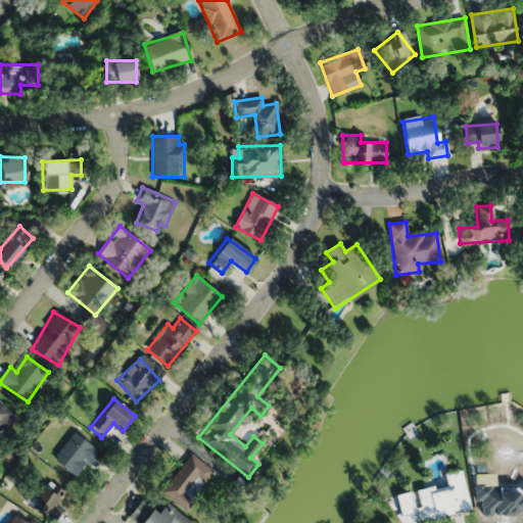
[(0,431),(15,414),(0,400),(0,431)]
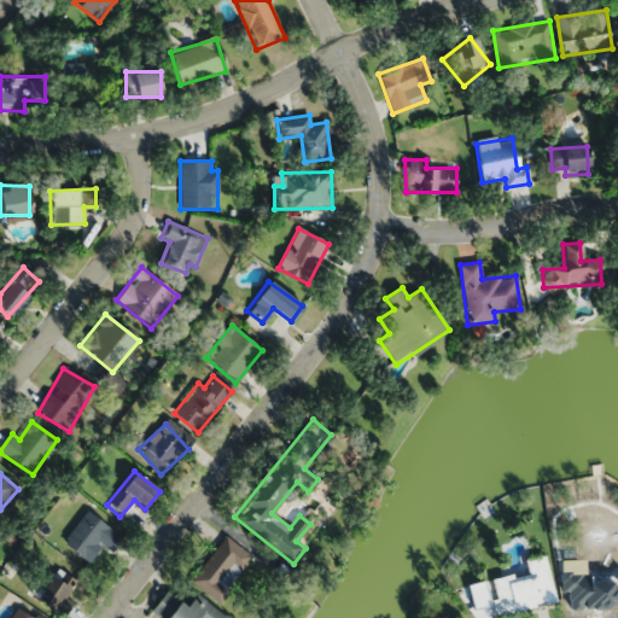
[(111,552),(122,540),(89,512),(63,542),(87,563),(103,544),(111,552)]
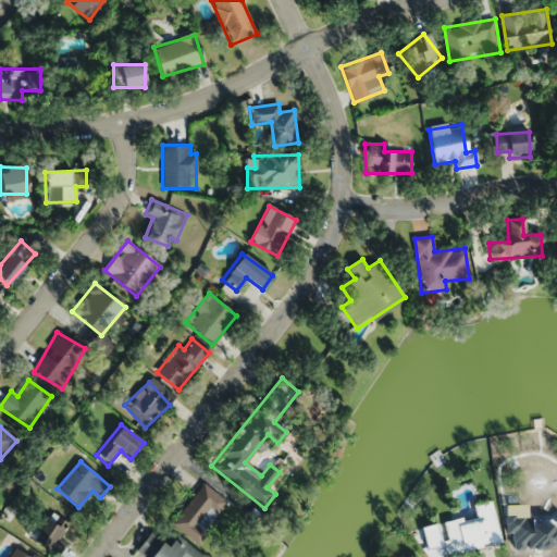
[(199,544),(227,500),(201,483),(173,527),(199,544)]
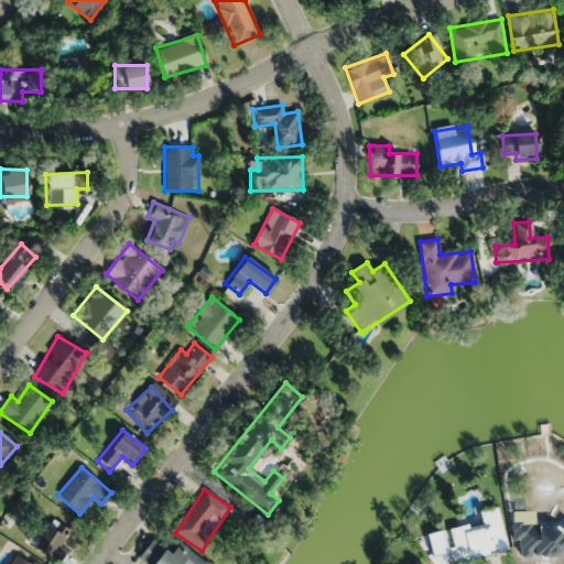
[(506,551),(496,507),(478,511),(481,522),(446,530),(454,562),(506,551)]
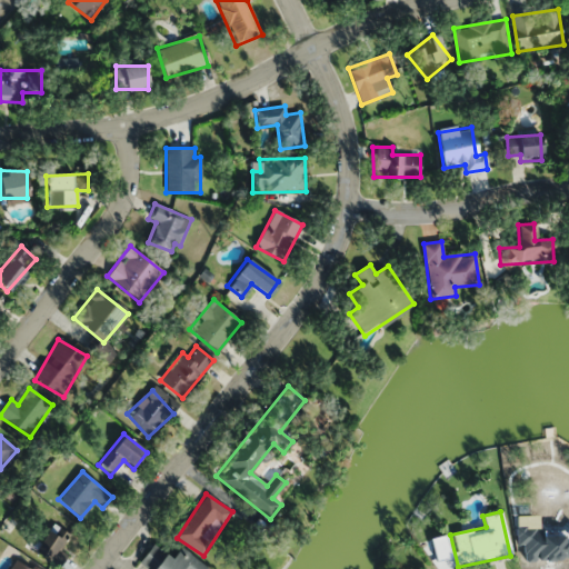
[(70,535),(51,523),(32,555),(57,568),(58,568),(67,555),(61,550),(70,535)]
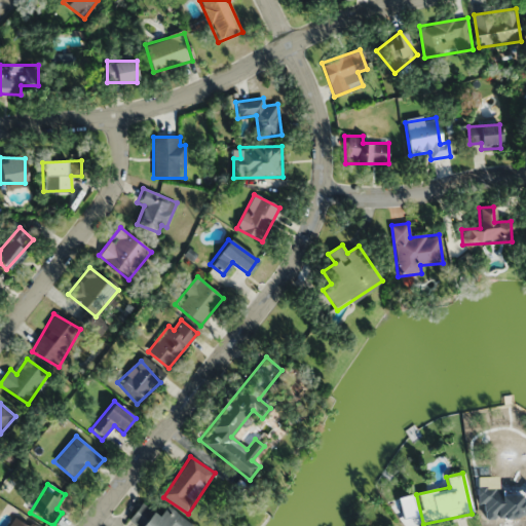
[(192,525),(167,505),(158,517),(142,503),(127,521),(133,525),(192,525)]
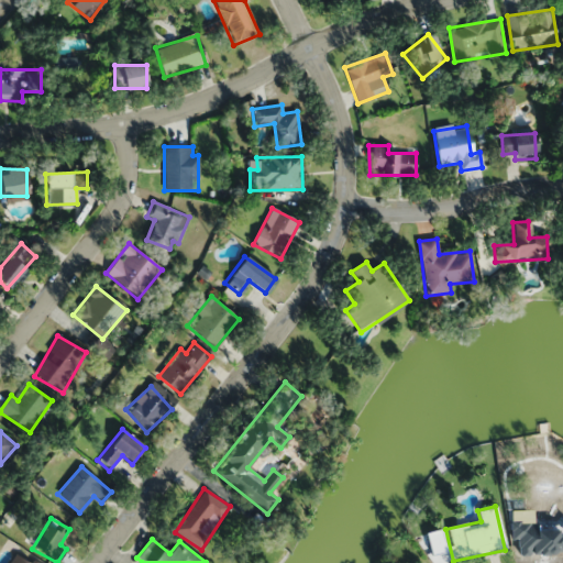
[(34,562),(17,552),(9,562),(34,562)]
